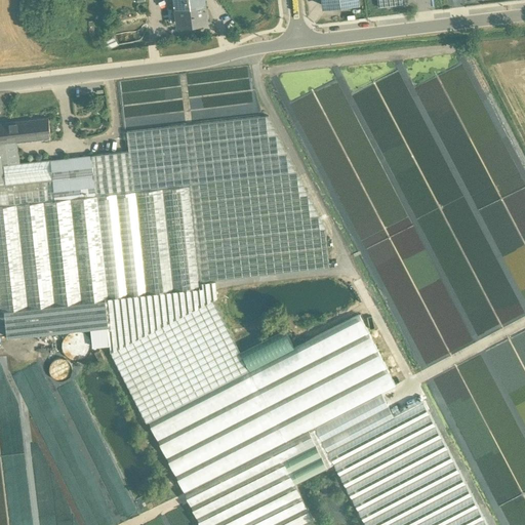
[(205,19),(202,0),(171,0),(174,23),(205,19)]
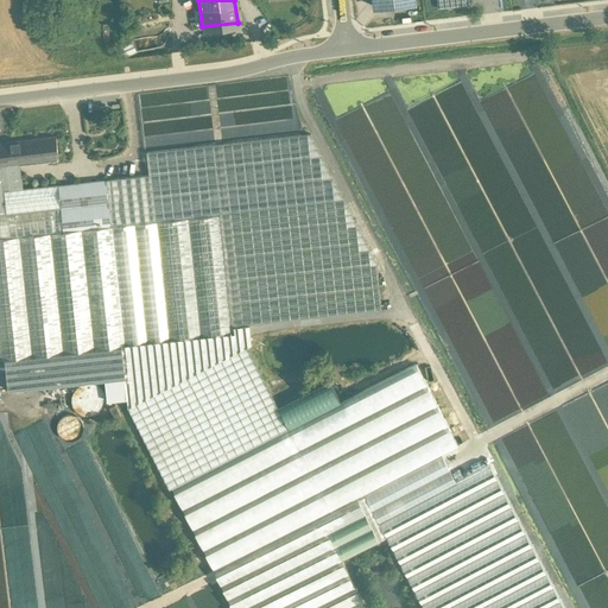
[(23,188),(1,190),(5,209),(0,209),(0,238),(220,214),(344,200),(311,134),(147,152),(150,175),(23,188)]
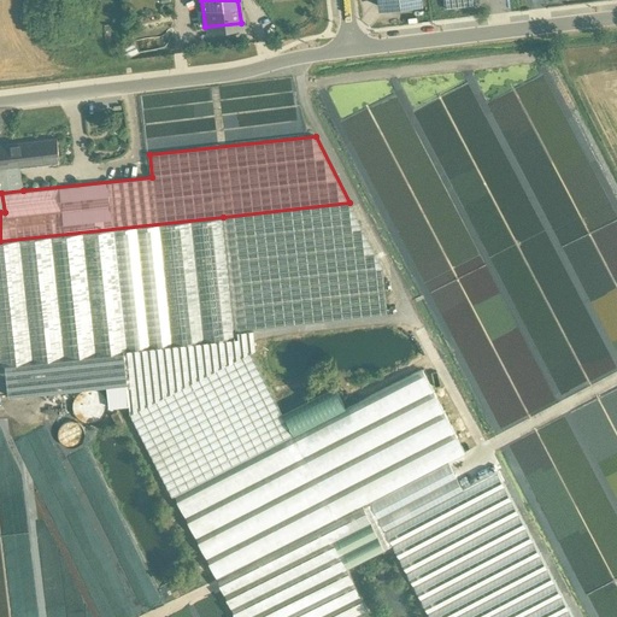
[(57,137),(12,144),(13,164),(19,163),(59,159),(57,137)]
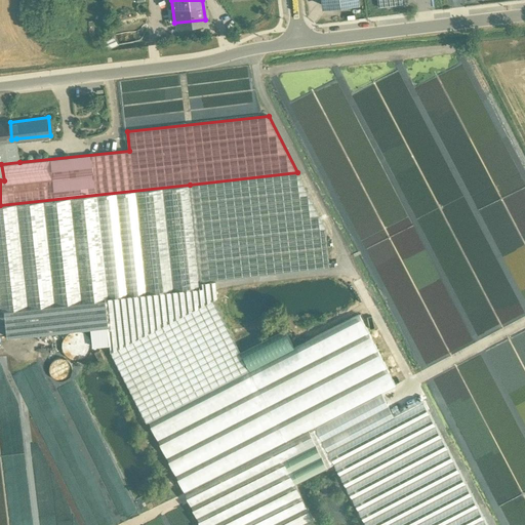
[(10,122),(0,122),(0,180),(4,180),(1,164),(19,162),(16,138),(11,139),(10,122)]
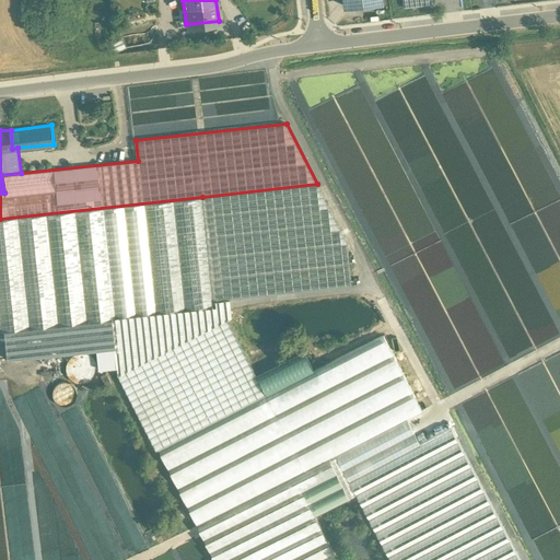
[(317,184),(202,197),(213,301),(230,299),(351,286),(347,243),(317,184)]
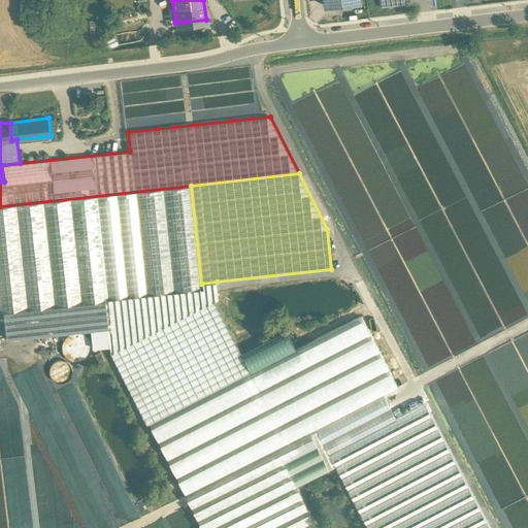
[(0,206),(0,305),(1,312),(105,301),(108,300),(108,299),(202,289),(201,284),(191,186),(0,206)]
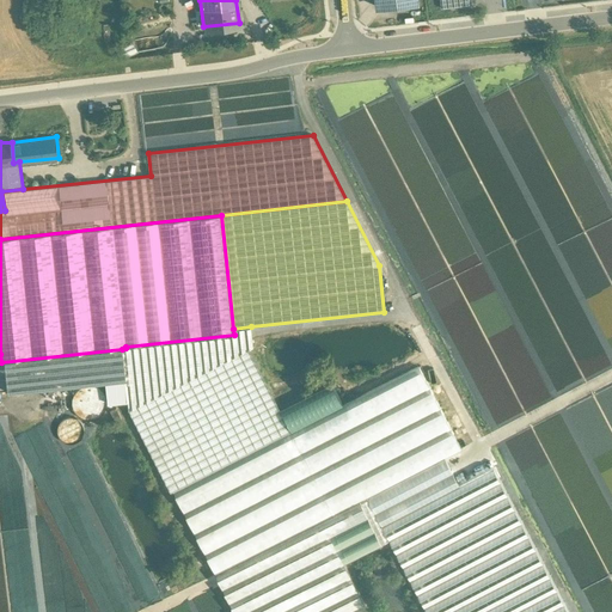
[(234,335),(126,347),(126,348),(122,349),(129,409),(249,348),(254,346),(251,326),(233,329),(234,335)]
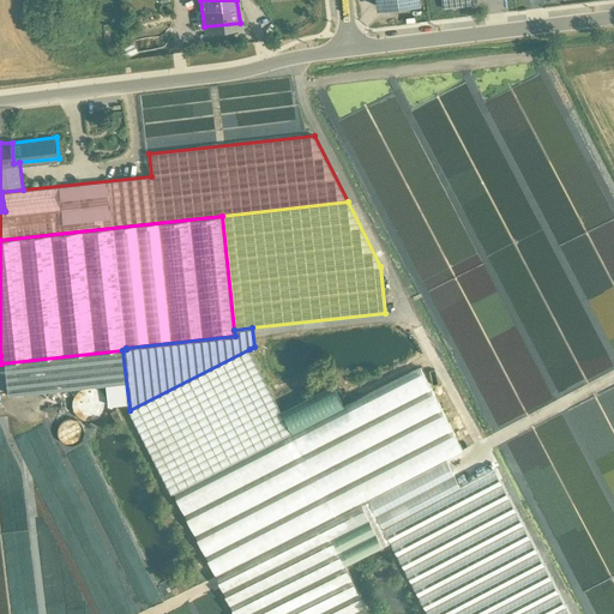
[(250,349),(130,410),(172,493),(174,492),(292,431),(250,349)]
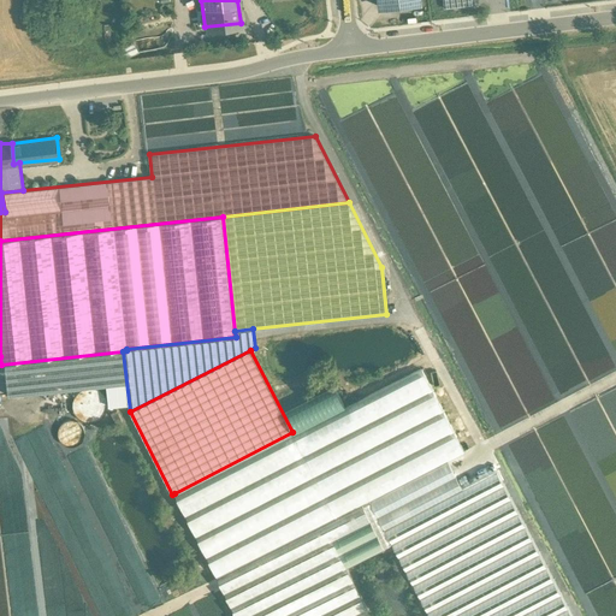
[(422,368),(294,434),(292,432),(175,493),(218,576),(465,451),(422,368)]
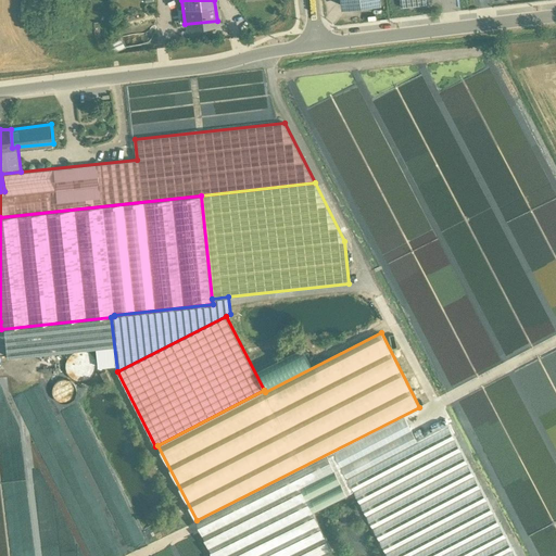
[(92,375),(89,349),(68,352),(70,362),(75,362),(76,369),(73,370),(74,377),(92,375)]
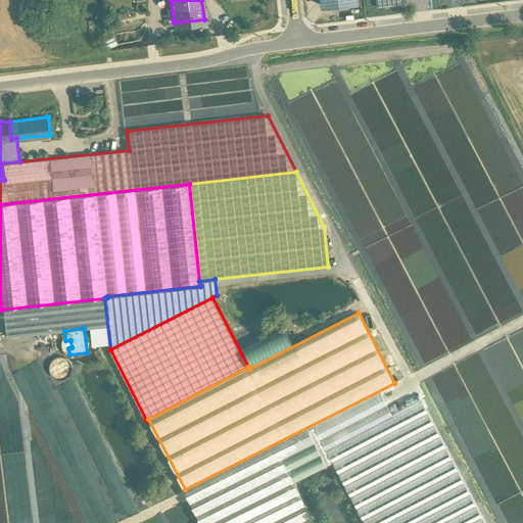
[(68,355),(48,358),(49,375),(69,374),(68,355)]
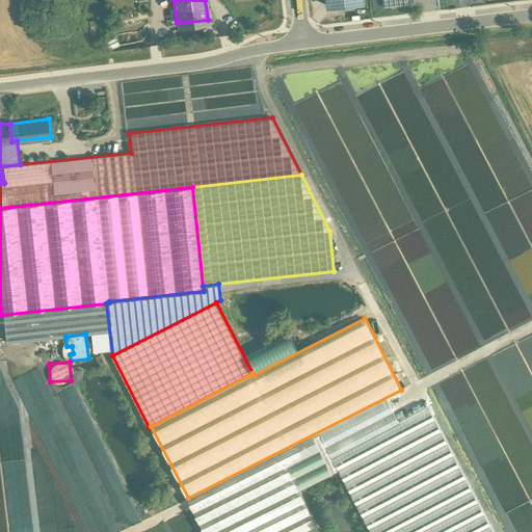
[(174,524),(177,523),(179,528),(190,523),(185,512),(171,519),(174,524)]
